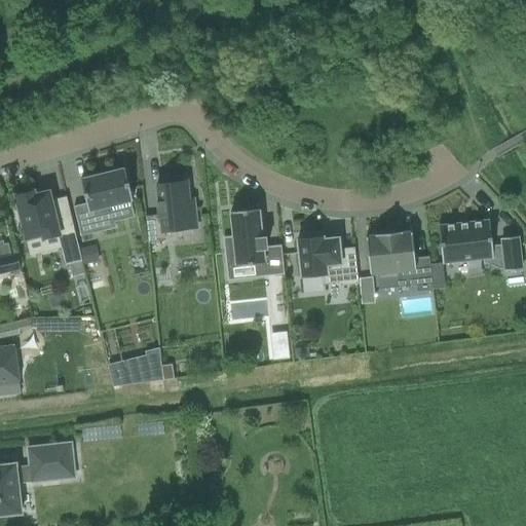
[(86,203),(74,208),(81,236),(116,228),(114,223),(135,218),(130,201),(133,201),(132,199),(130,191),(124,170),(80,180),(86,203)]
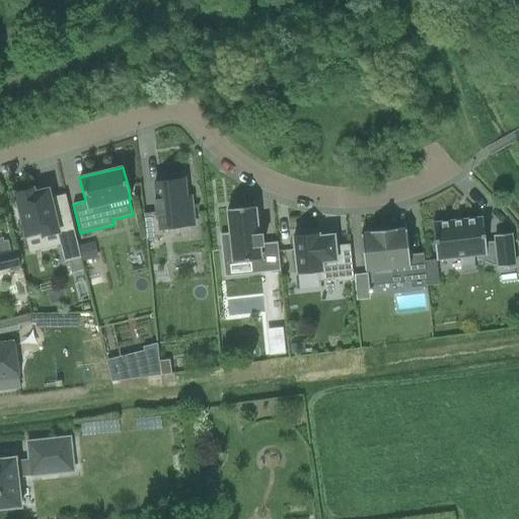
[(183,178),(176,179),(176,176),(160,177),(160,181),(155,181),(157,201),(154,201),(156,214),(144,215),(146,239),(153,238),(162,237),(161,230),(194,226),(191,197),(186,197),(183,178)]
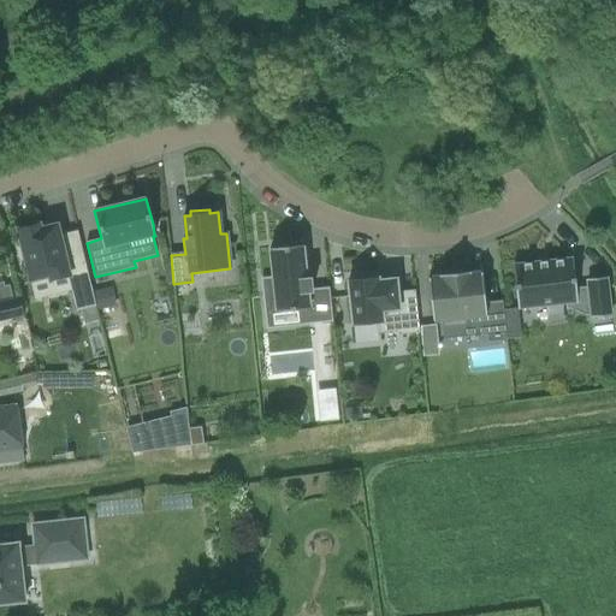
[(165,220),(153,224),(154,234),(167,230),(165,220)]
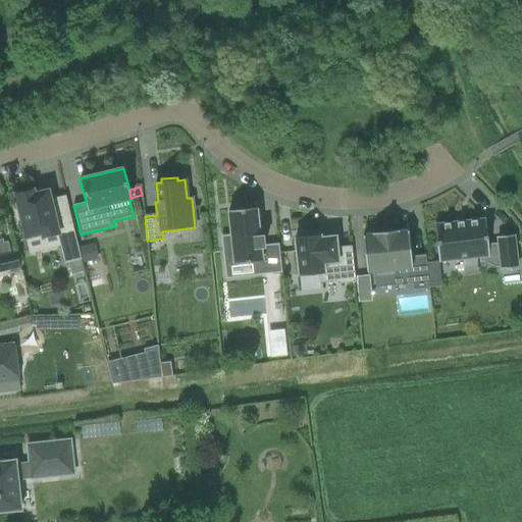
[(18,210),(15,211),(18,223),(21,222),(25,238),(42,233),(43,238),(58,235),(61,247),(65,263),(68,263),(82,259),(71,219),(57,223),(51,200),(49,191),(47,191),(37,194),(35,194),(34,190),(15,195),(18,210)]
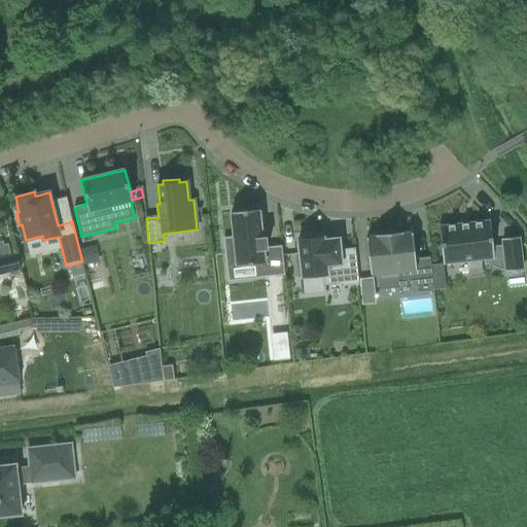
[(224,239),(227,269),(259,265),(260,278),(284,275),(281,247),(267,248),(266,238),(262,239),(259,210),(231,213),(234,238),(224,239)]
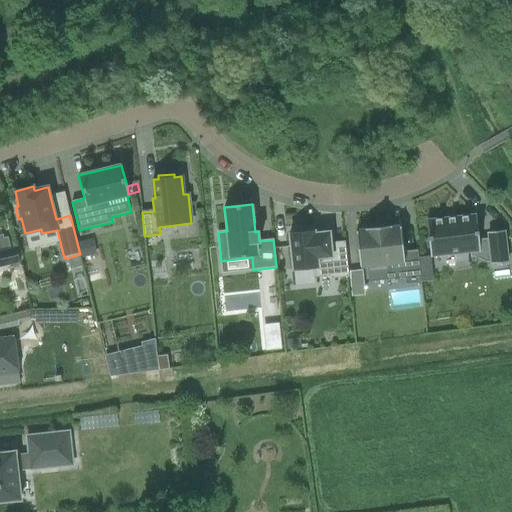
[(426,221),(429,241),(430,256),(470,252),(470,255),(484,262),(491,262),(491,264),(507,263),(504,231),(488,232),(489,238),(479,240),(478,236),(476,216),(426,221)]
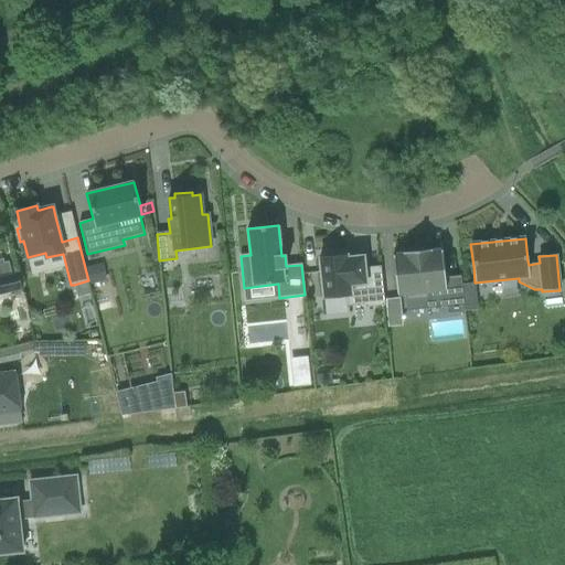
[(397,295),(427,291),(433,308),(447,307),(447,313),(465,312),(461,276),(445,278),(443,251),(433,252),(432,249),(403,253),(403,254),(393,255),(397,295)]
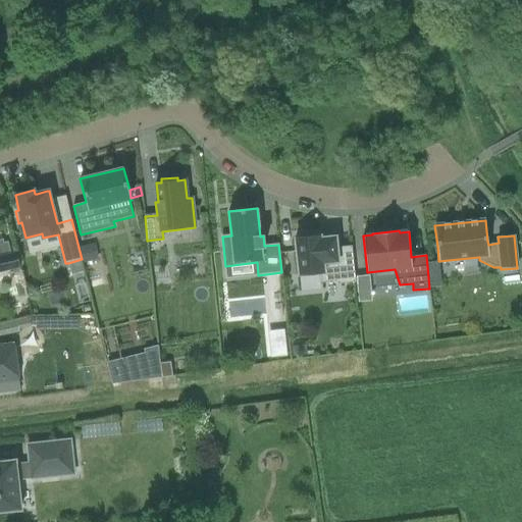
[(337,250),(336,237),(321,239),(321,237),(316,237),(316,233),(300,235),(300,239),(296,239),(299,275),(320,273),(320,280),(338,278),(338,283),(356,281),(352,248),(337,250)]
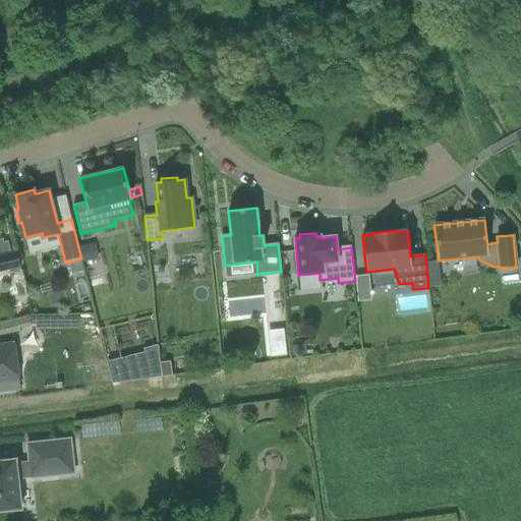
[(93,244),(80,247),(83,262),(96,258),(93,244)]
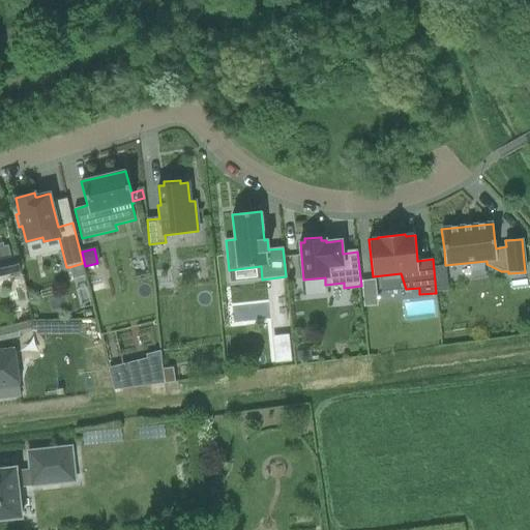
[(83,263),(69,267),(72,280),(86,276),(83,263)]
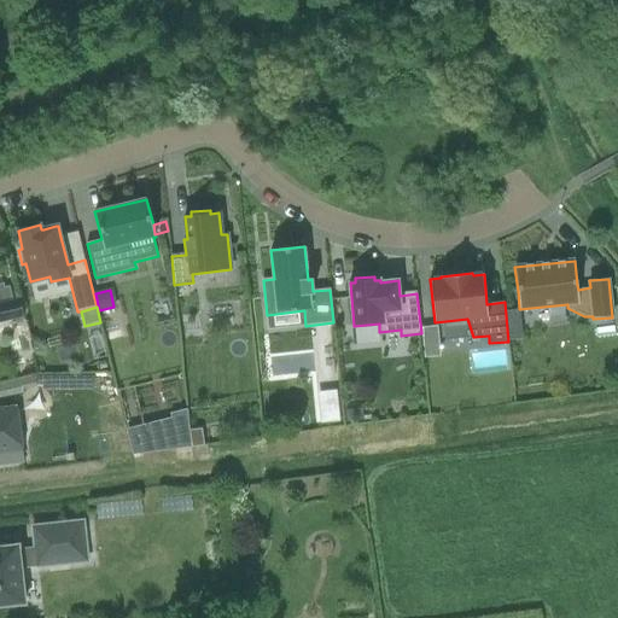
[(437,327),(423,328),(424,347),(439,345),(437,327)]
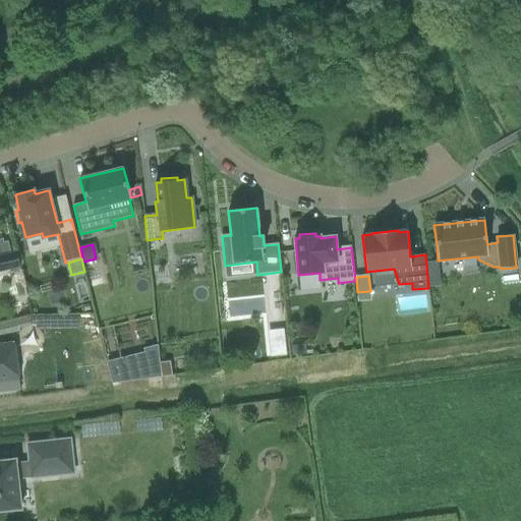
[(29,326),(27,319),(17,321),(19,328),(29,326)]
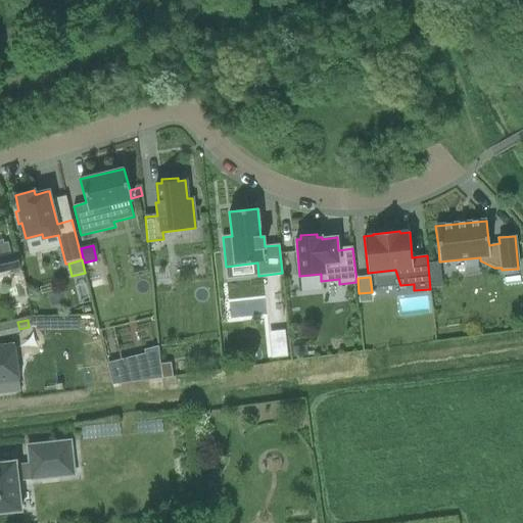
[(7,324),(9,335),(19,333),(16,322),(7,324)]
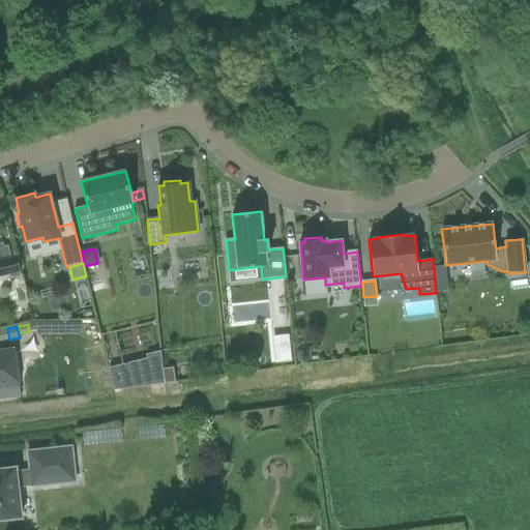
[(288,335),(272,337),(275,363),(291,361),(288,335)]
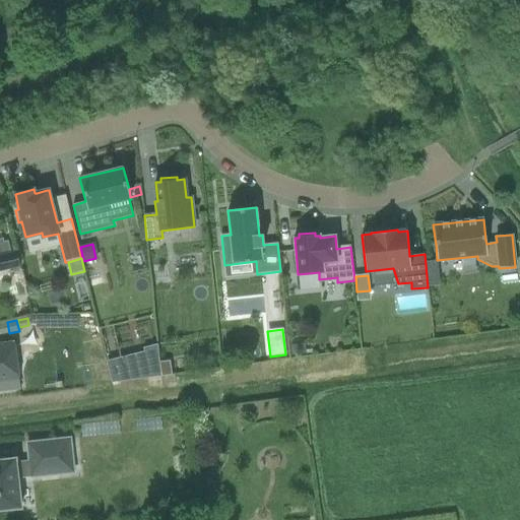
[(14,341),(0,343),(0,391),(20,389),(14,341)]
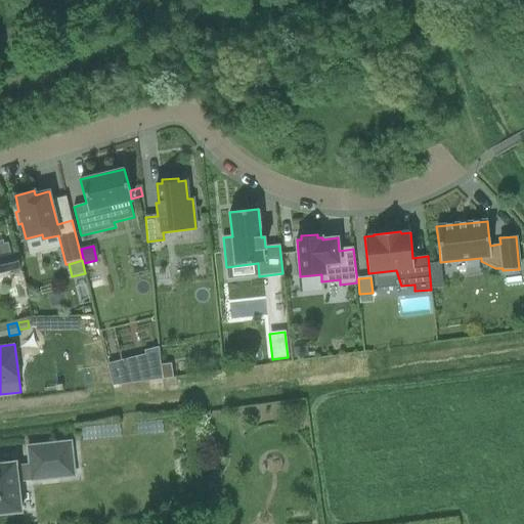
[(131,373),(127,359),(107,364),(113,386),(162,379),(161,365),(159,347),(144,350),(145,355),(148,368),(131,373)]
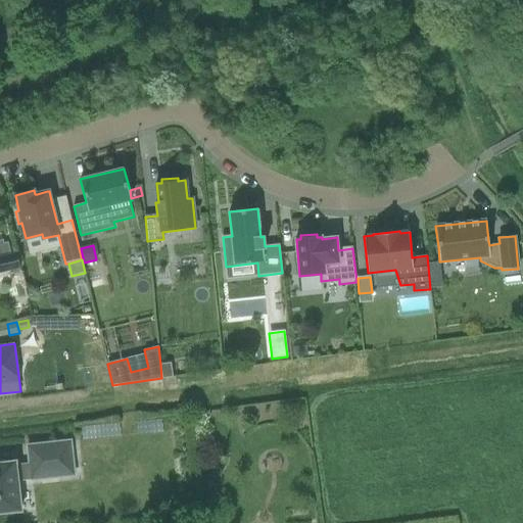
[(171,363),(160,365),(161,378),(162,378),(173,377),(171,363)]
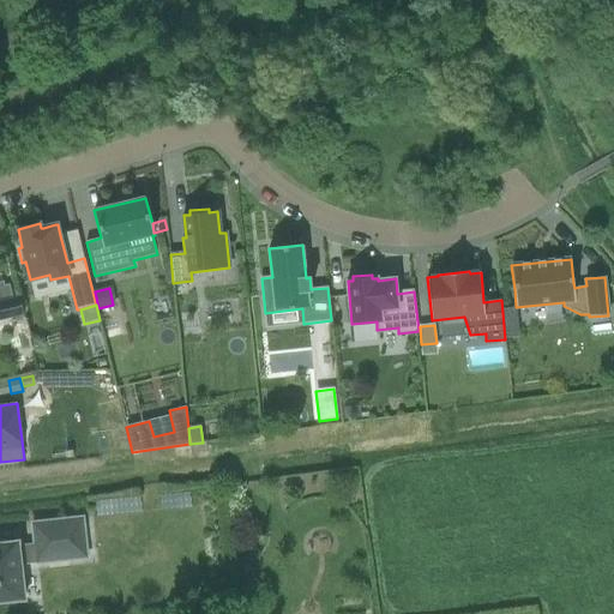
[(191,492),(162,495),(163,507),(192,504),(191,492)]
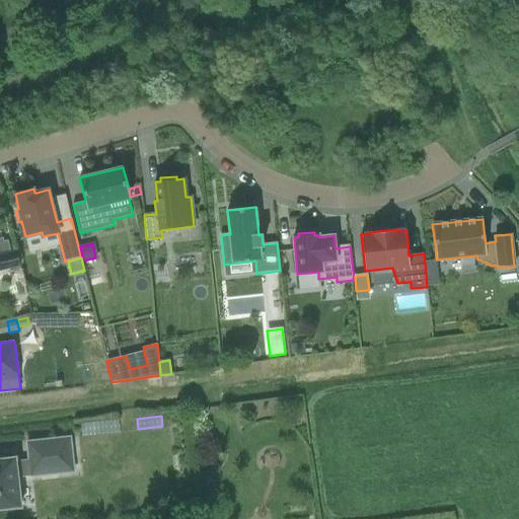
[(0,459),(0,509),(21,507),(17,477),(41,474),(40,460),(56,458),(57,472),(73,471),(70,438),(27,443),(29,460),(16,461),(15,458),(0,459)]
